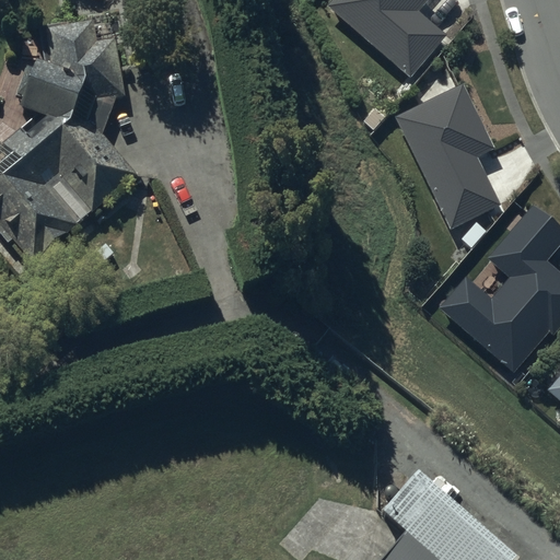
[(429,0),(333,0),(327,8),(410,79),(447,35),(420,11),(429,0)]
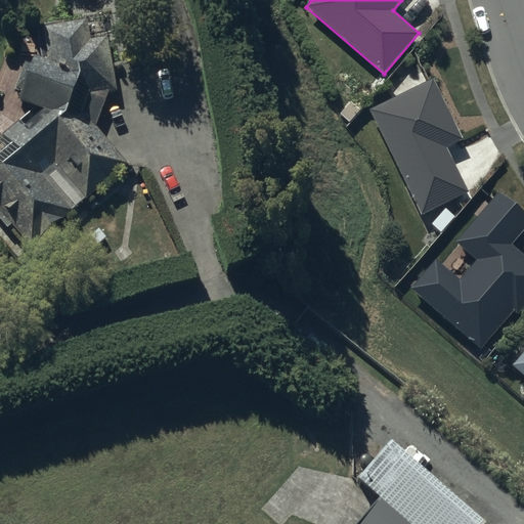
[(11,224),(30,246),(127,162),(94,123),(106,91),(116,90),(106,36),(92,38),(89,17),(38,26),(43,58),(33,55),(31,63),(27,62),(16,98),(36,106),(1,135),(0,133),(0,218),(7,227),(11,224)]
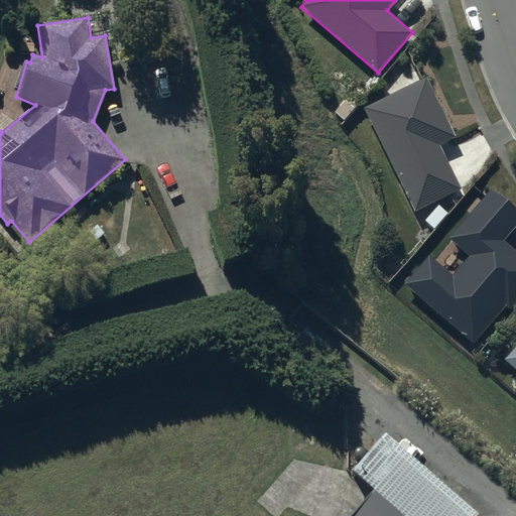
[(426,78),(364,108),(414,212),(461,188),(439,144),(455,137),(426,78)]
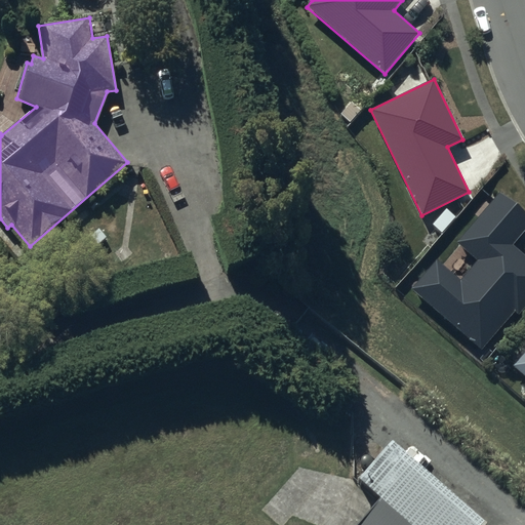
[(524,228),(524,211),(500,191),(457,242),(478,259),(460,280),(435,259),(410,289),(481,349),(514,310),(519,314),(524,306),(524,254),(512,244),(524,228)]
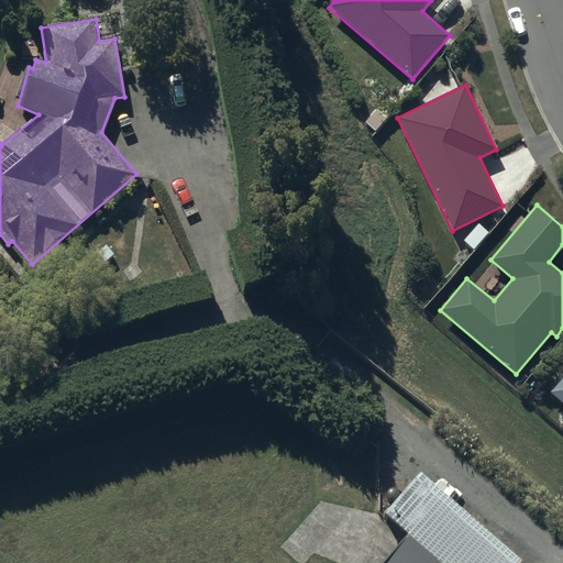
[(562,375),(549,392),(562,404),(562,375)]
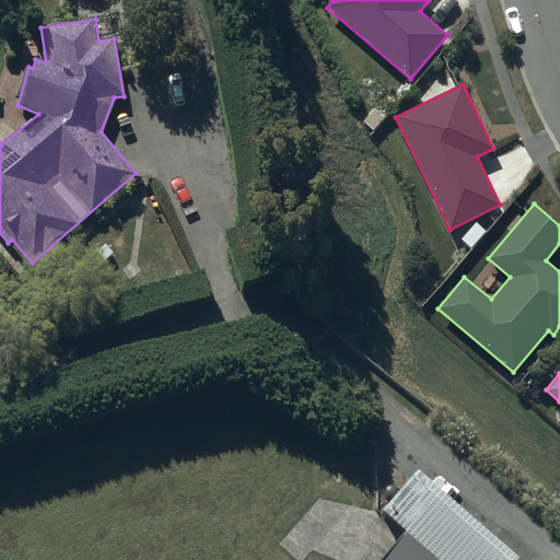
[(380,559),(516,559),(520,557),(400,451),(362,493),(405,531),(380,559)]
